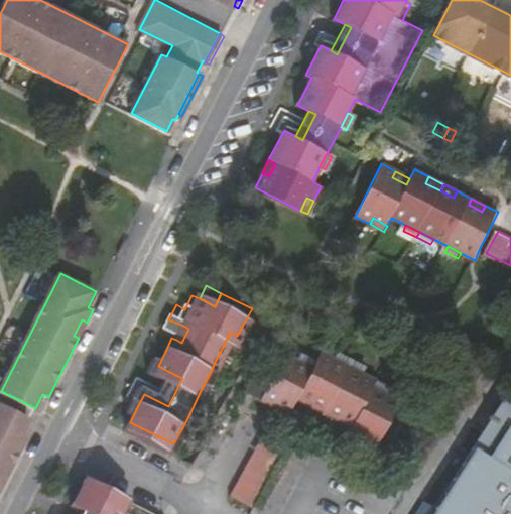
[(252,308),(244,323),(252,326),(259,312),(252,308)]
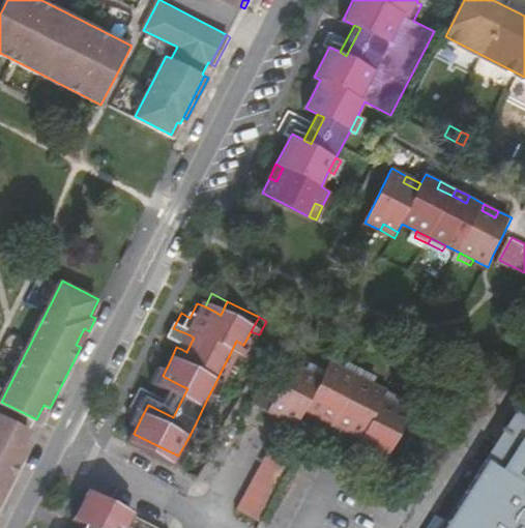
[(81,347),(89,331),(84,328),(76,345),(81,347)]
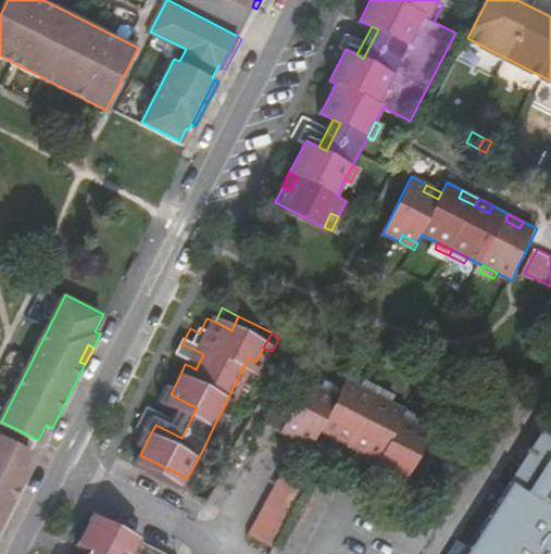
[(255,362),(264,366),(272,351),(263,348),(255,362)]
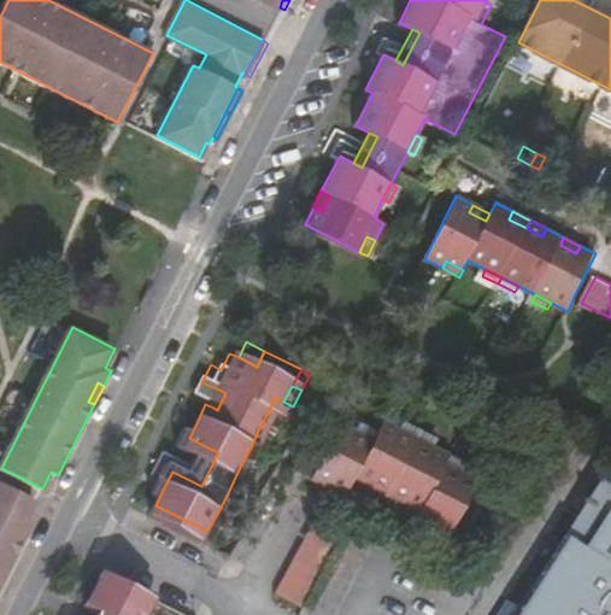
[(225,393),(219,390),(211,406),(217,410),(225,393)]
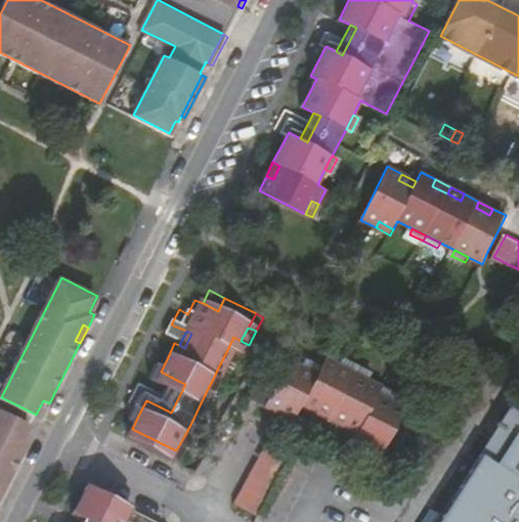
[(226,352),(232,356),(241,341),(233,337),(226,352)]
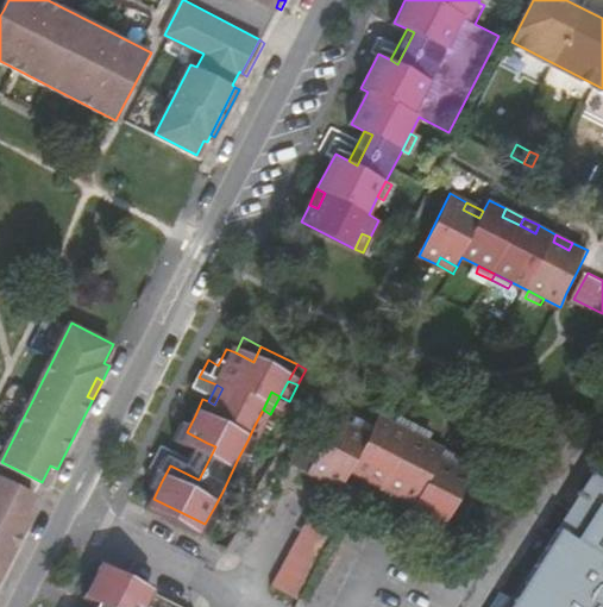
[(308,436),(299,452),(335,470),(339,463),(353,471),(364,450),(381,458),(385,450),(402,458),(416,465),(413,475),(431,483),(426,494),(440,502),(437,509),(452,517),(479,463),(464,455),(450,448),(454,439),(459,429),(441,419),(426,411),(409,402),(394,394),(382,415),(378,424),(364,417),(344,406),(326,444),(308,436)]
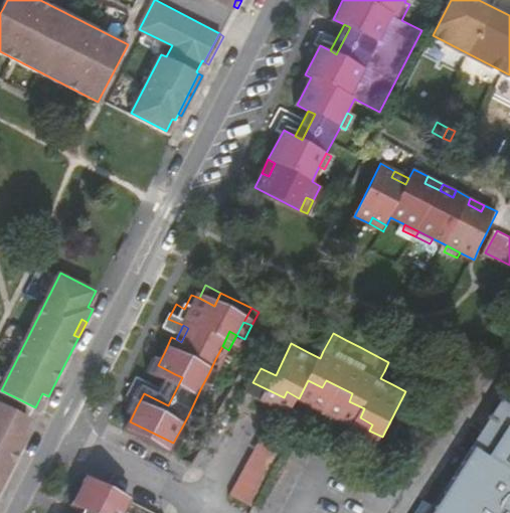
[(363,341),(350,334),(346,340),(360,347),(363,341)]
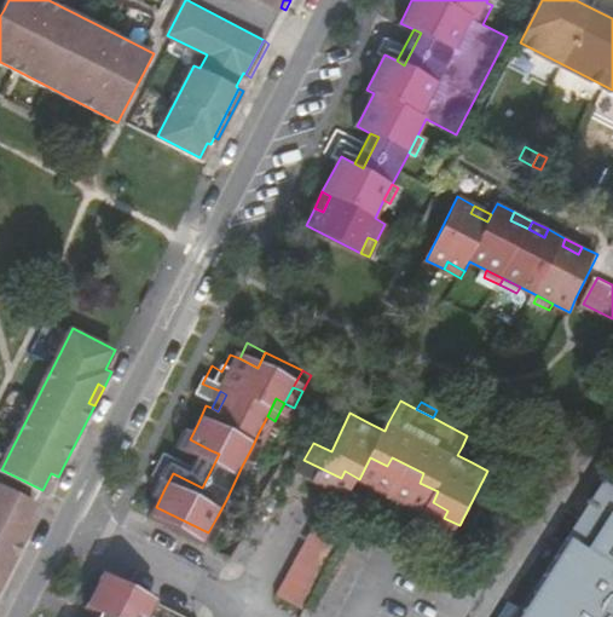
[(449,426),(452,417),(437,410),(433,417),(449,426)]
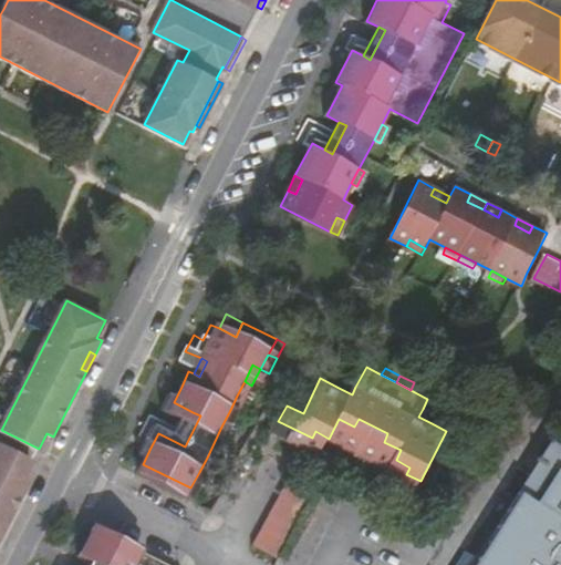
[(355,387),(343,380),(339,388),(352,394),(355,387)]
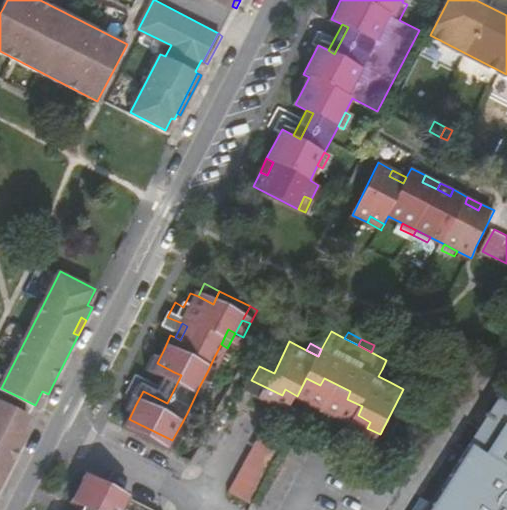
[(214,357),(221,361),(227,348),(221,344),(214,357)]
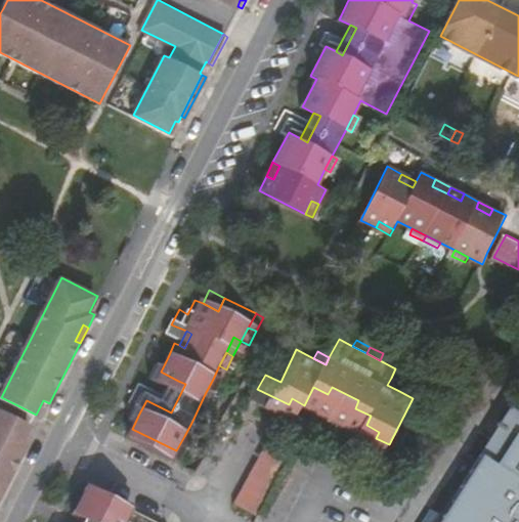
[(162,354),(155,368),(161,372),(168,357),(162,354)]
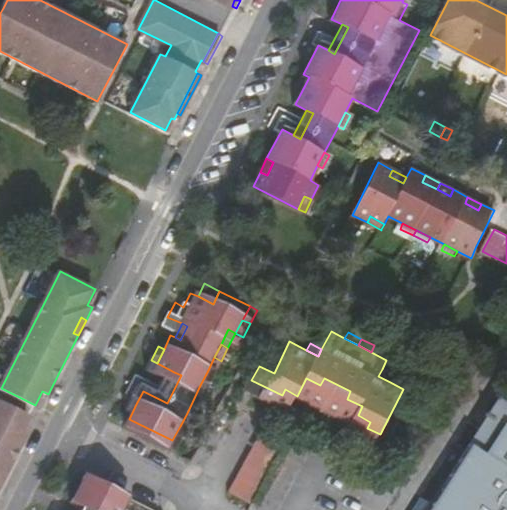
[(208,370),(215,374),(221,361),(214,357),(208,370)]
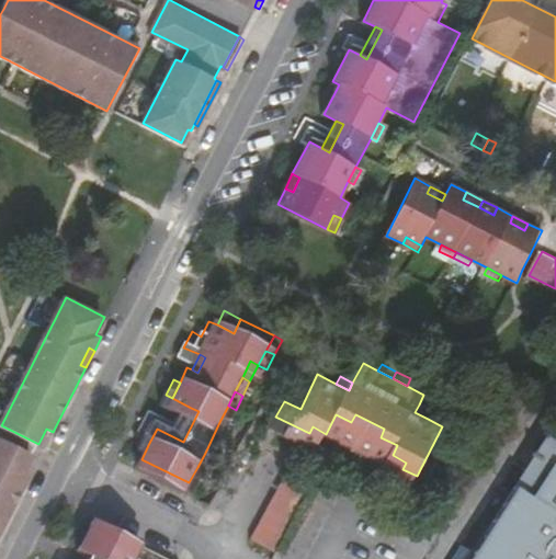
[(415,412),(428,419),(431,411),(419,405),(415,412)]
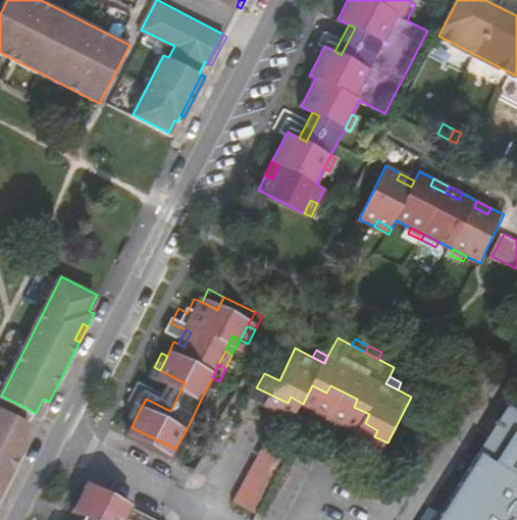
[(204,393),(211,397),(219,381),(212,377),(204,393)]
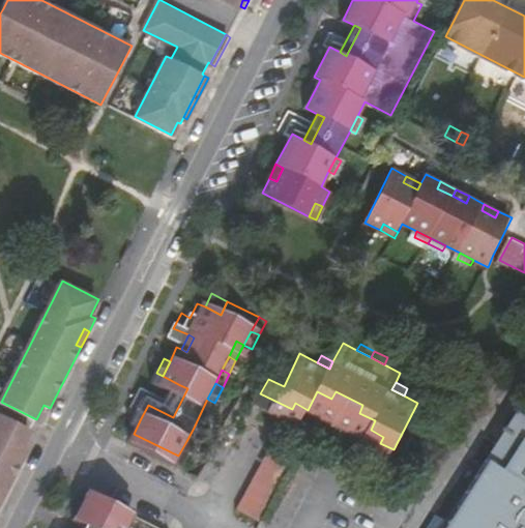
[(187,388),(180,385),(167,414),(173,417),(187,388)]
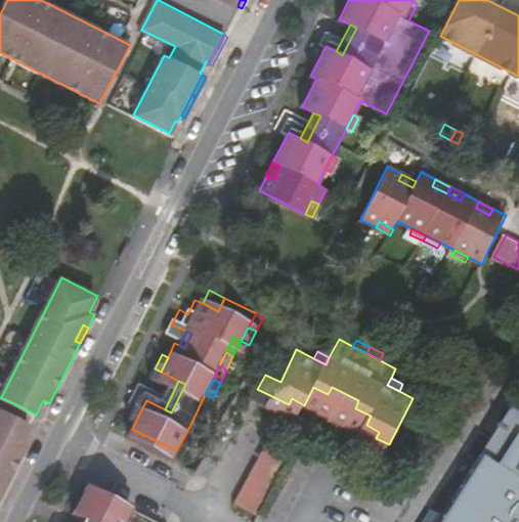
[(332,387),(328,394),(342,401),(346,394),(332,387)]
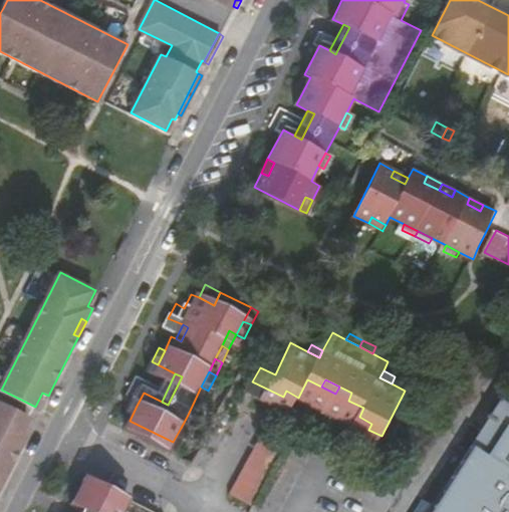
[(339,387),(335,394),(348,401),(351,393),(339,387)]
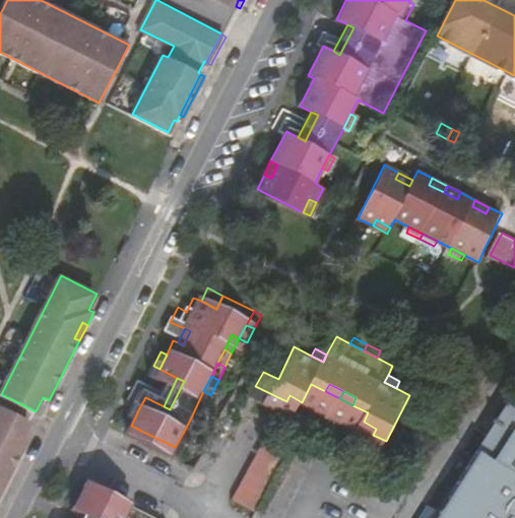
[(138,394),(131,407),(138,410),(145,397),(138,394)]
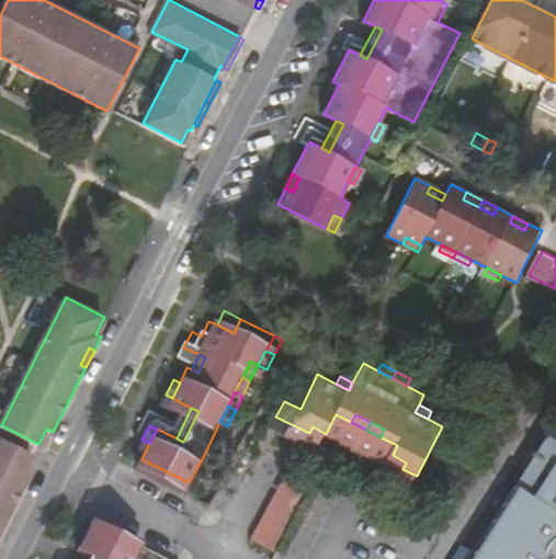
[(313,426),(309,433),(322,441),(326,434),(313,426)]
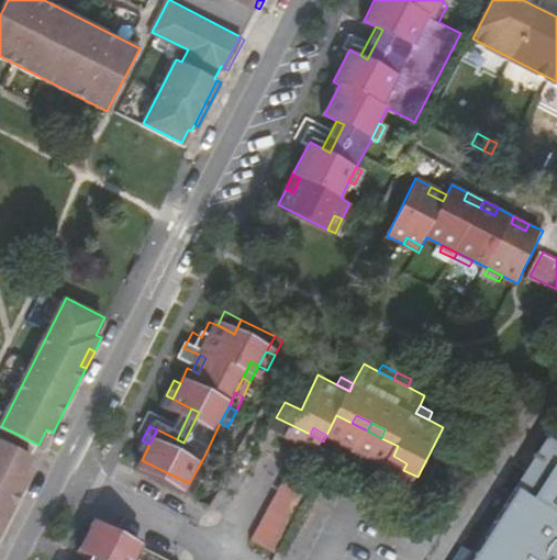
[(0,517),(8,503),(14,506),(30,477),(24,472),(33,456),(0,438),(0,535),(7,522),(0,517)]
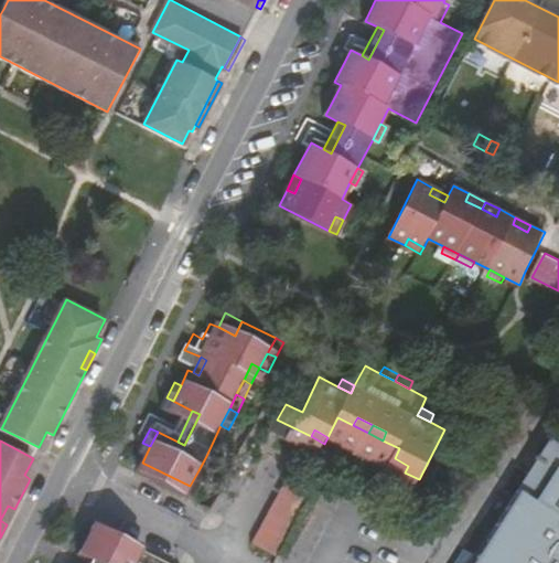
[(558,444),(554,441),(476,562),(558,562),(558,444)]
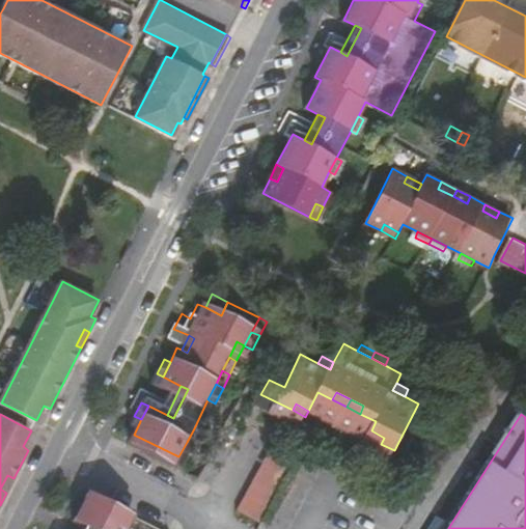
[(187,442),(193,446),(200,432),(194,428),(187,442)]
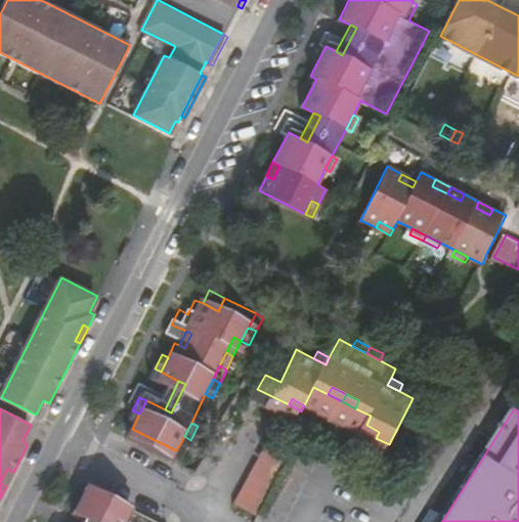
[(379,432),(366,425),(362,432),(376,438),(379,432)]
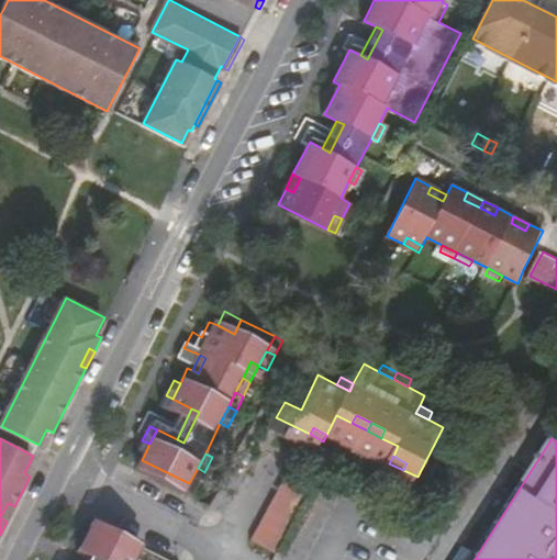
[(286,546),(324,471),(300,459),(260,532),(286,546)]
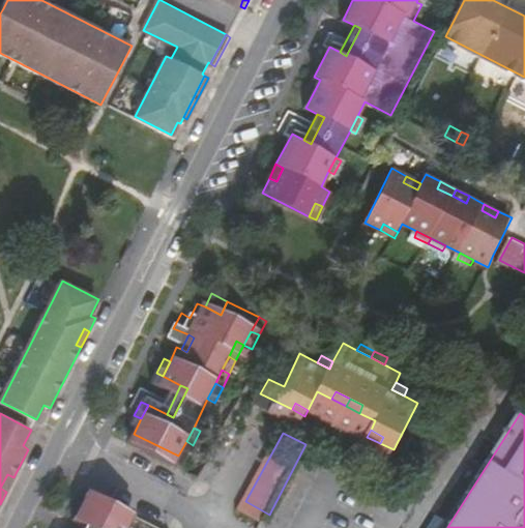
[(178,456),(185,460),(193,445),(186,441),(178,456)]
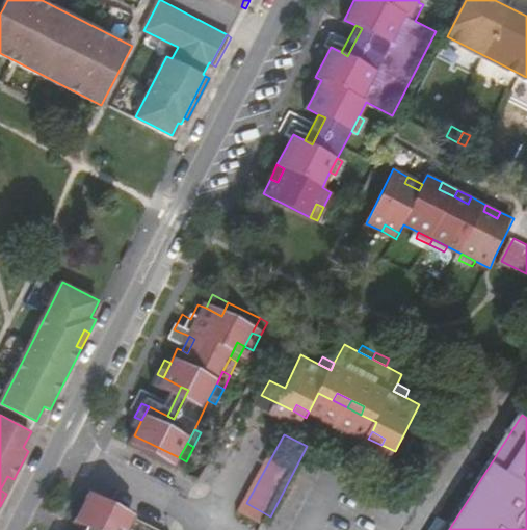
[(0,489),(6,494),(14,479),(7,476),(0,489)]
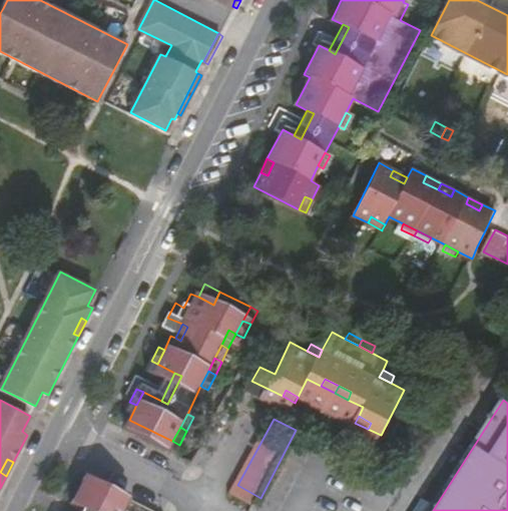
[(161,510),(162,510),(89,472),(74,501),(85,507),(90,509),(88,510),(161,510)]
